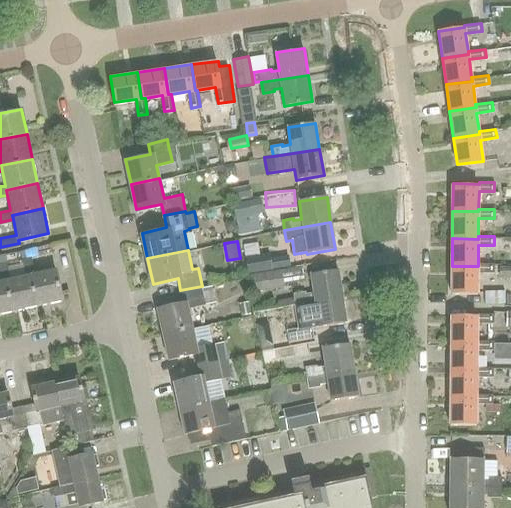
[(269,250),(246,254),(248,271),(272,268),(269,250)]
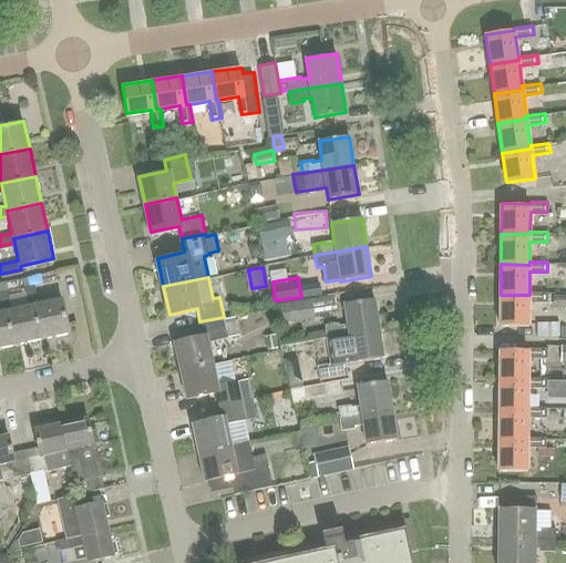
[(24,285),(29,305),(35,304),(42,337),(70,331),(63,298),(39,303),(34,283),(24,285)]
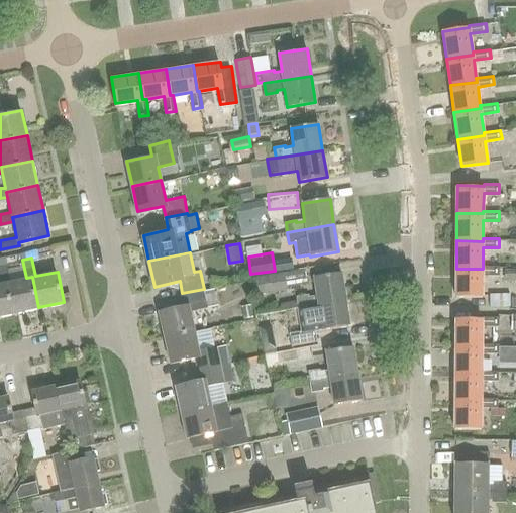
[(13,312),(38,307),(32,277),(26,278),(11,282),(7,263),(0,264),(0,278),(1,284),(7,282),(13,312)]
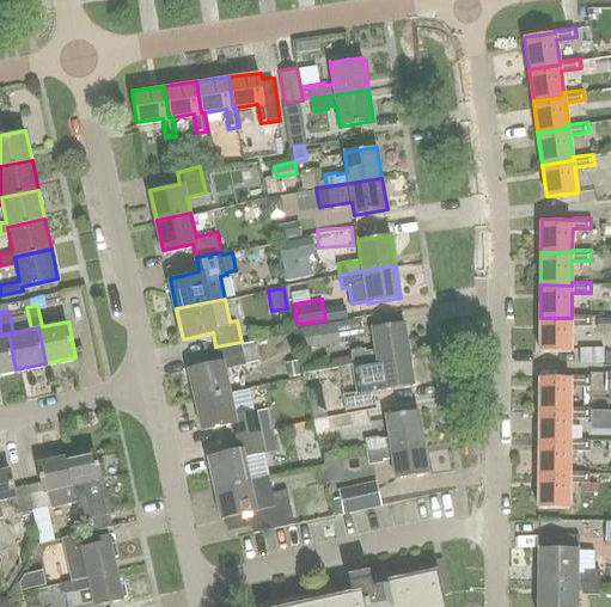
[(572,318),(541,318),(541,350),(570,350),(572,325),(591,325),(591,316),(572,314),(572,318)]
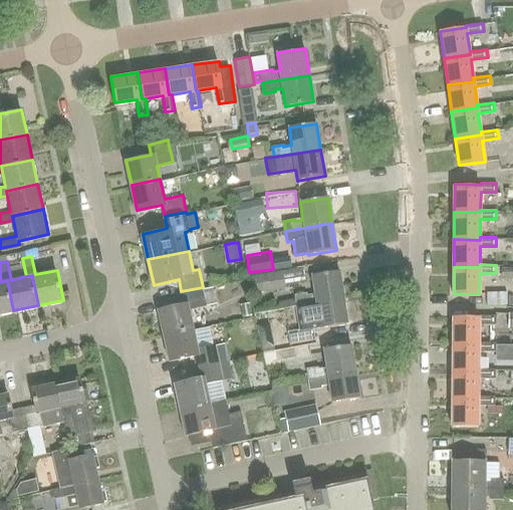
[(512,265),(502,265),(502,277),(512,276),(512,265)]
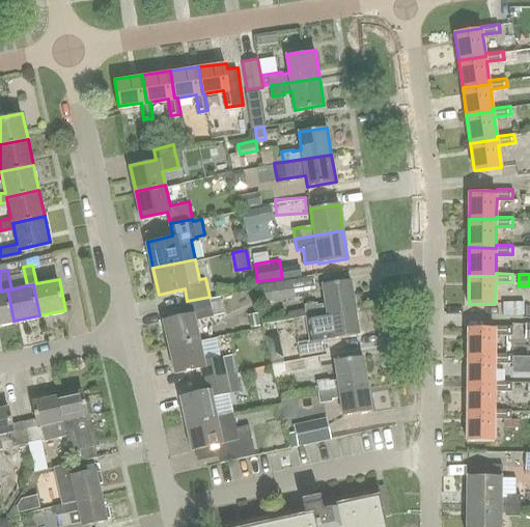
[(295,296),(291,277),(258,282),(261,301),(295,296)]
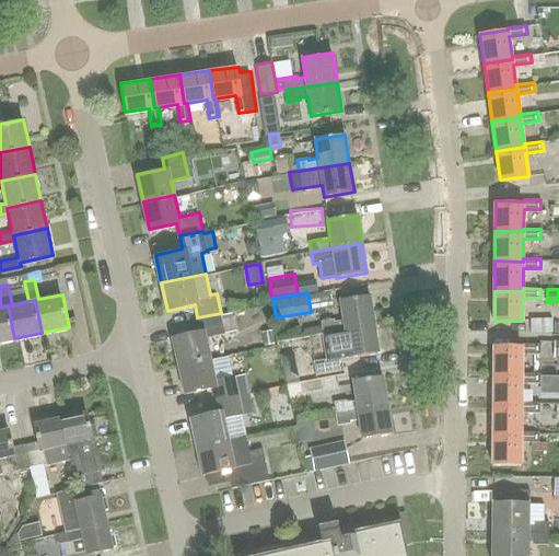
[(323,332),(374,324),(370,296),(339,300),(342,319),(334,320),(334,319),(321,321),(323,332)]
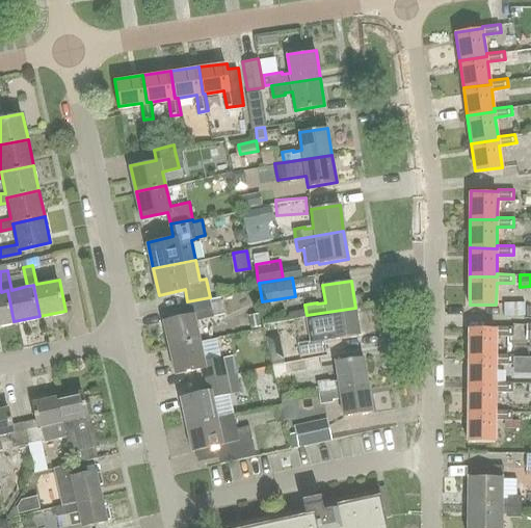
[(0,323),(14,321),(7,290),(1,292),(0,291),(0,323)]
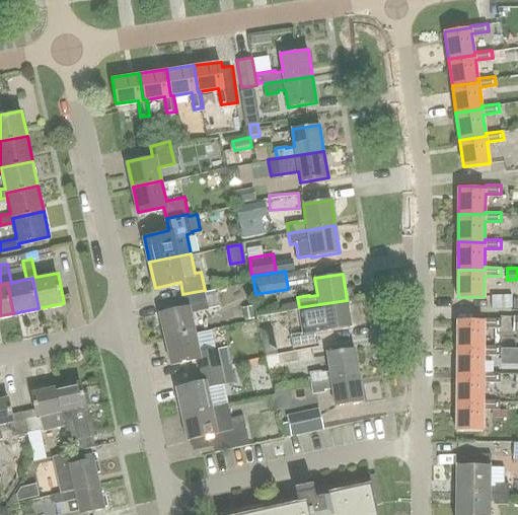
[(160,311),(165,337),(195,329),(191,311),(209,307),(205,290),(182,294),(186,306),(160,311)]
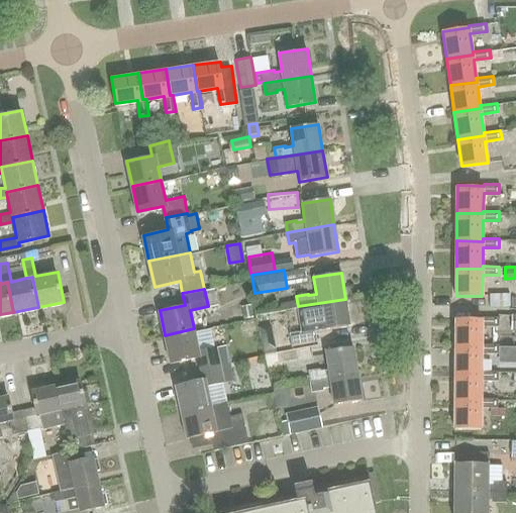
[(490,292),(490,304),(510,304),(510,292),(490,292)]
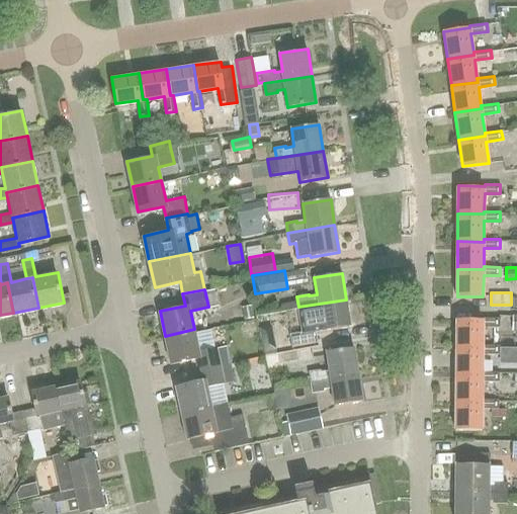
[(298,307),(300,318),(303,330),(290,332),(292,344),(318,340),(316,329),(322,328),(322,330),(350,326),(346,300),(298,307)]
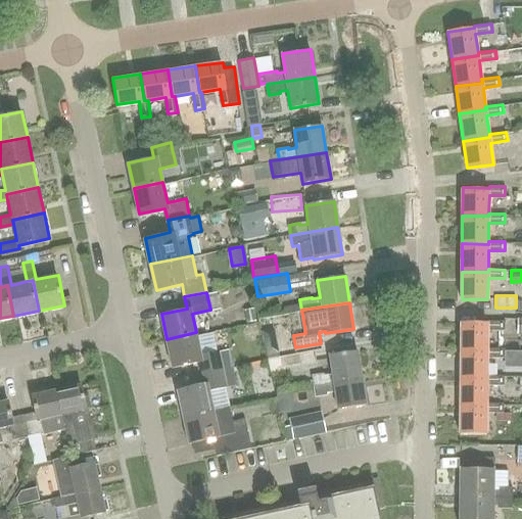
[(487,349),(487,347),(487,329),(504,329),(504,321),(487,321),(487,322),(462,322),(461,349),(487,349)]
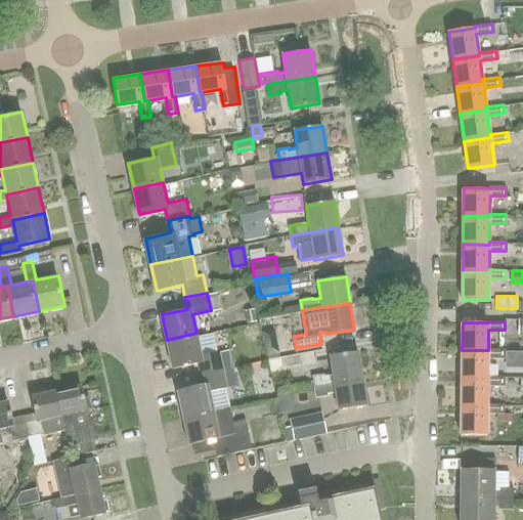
[(229,348),(219,350),(201,354),(197,333),(167,340),(173,365),(198,360),(201,373),(233,366),(229,348)]
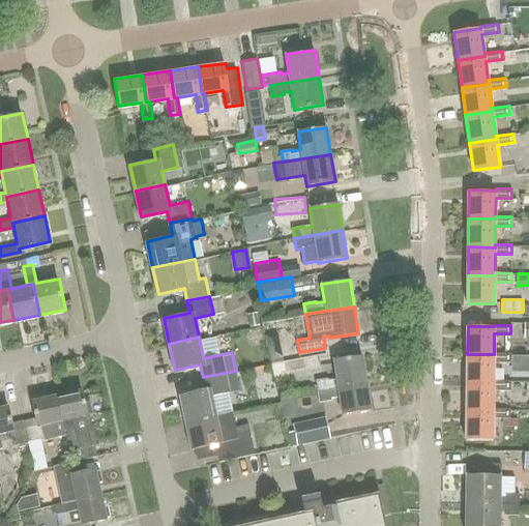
[(510,352),(494,352),(494,354),(467,354),(467,382),(494,382),(494,380),(495,361),(510,361),(510,354),(510,352)]
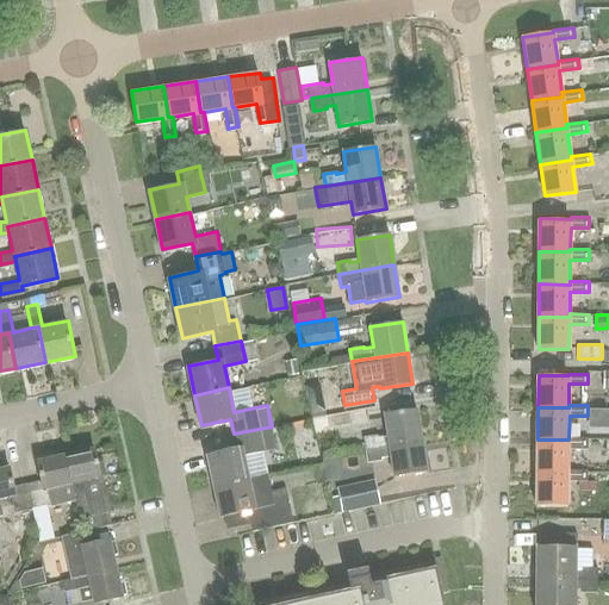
[(608,407),(588,407),(588,416),(588,424),(608,424),(608,407)]
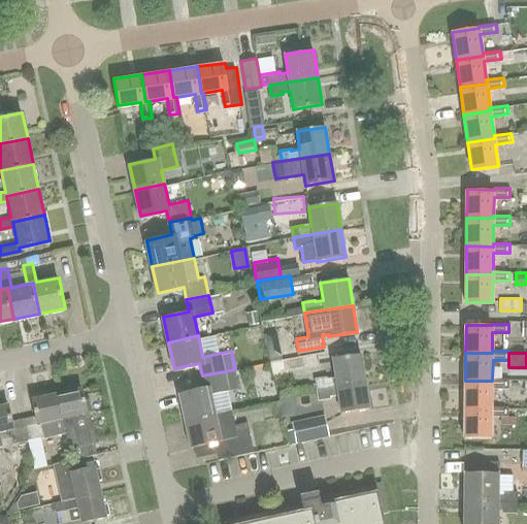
[(317,389),(364,381),(360,354),(331,359),(334,378),(327,379),(326,377),(325,377),(325,375),(315,377),(317,389)]
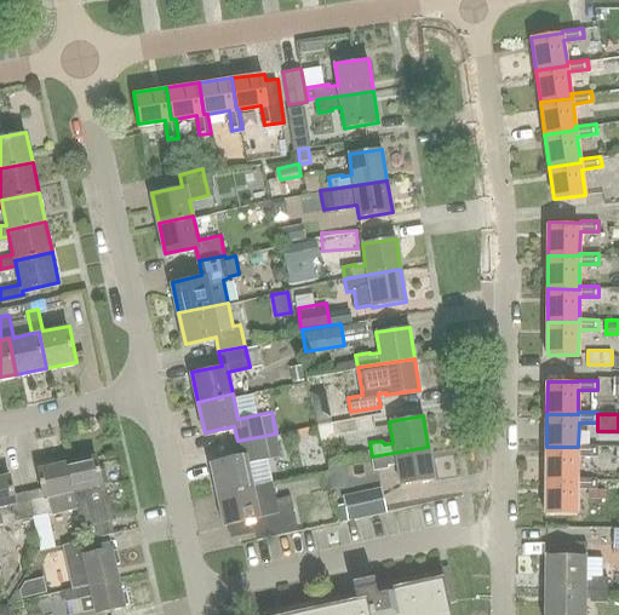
[(247,461),(269,457),(281,454),(276,434),(238,441),(241,455),(211,461),(218,492),(253,484),(247,461)]
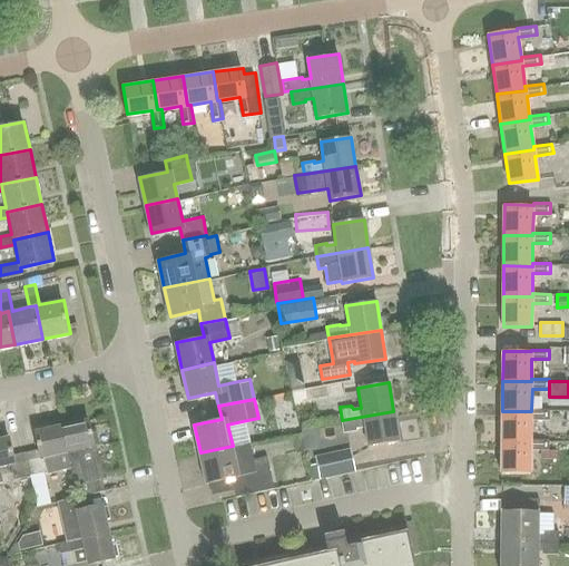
[(531,411),(502,411),(502,441),(531,441),(531,439),(532,419),(548,419),(549,409),(531,409),(531,411)]
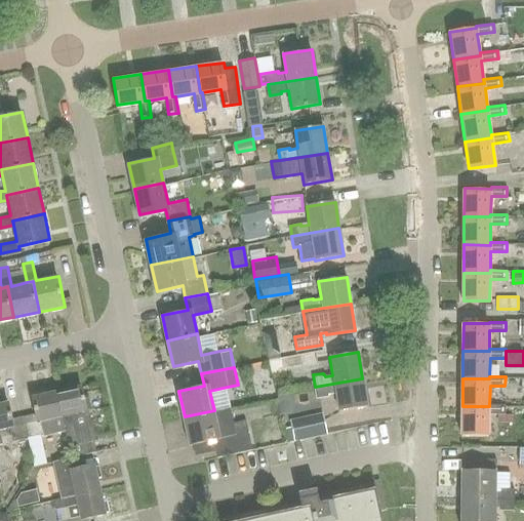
[(366,406),(362,378),(315,387),(316,397),(328,396),(327,394),(335,393),(337,410),(366,406)]
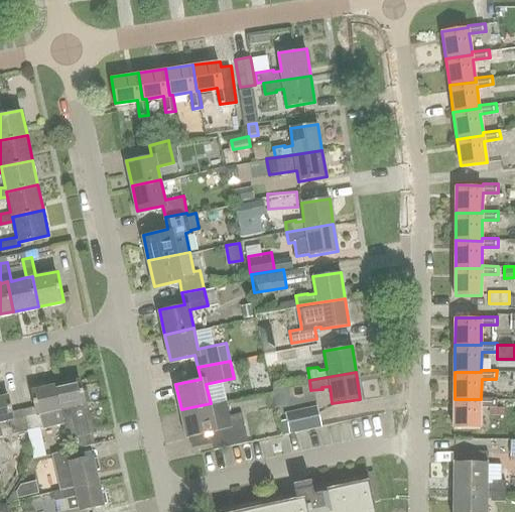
[(67,381),(56,384),(65,421),(70,448),(91,442),(89,431),(78,434),(72,406),(85,403),(80,379),(78,379),(77,375),(66,377),(67,381)]
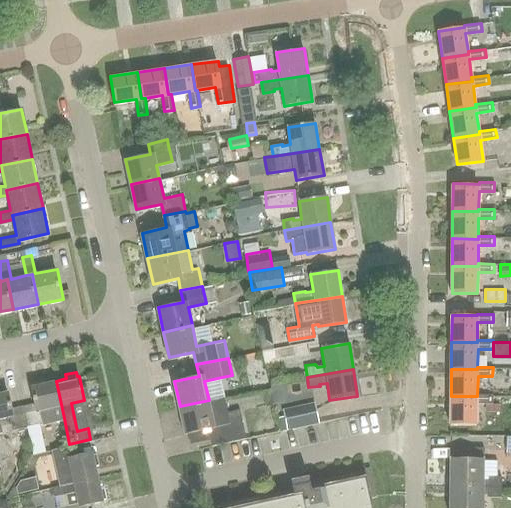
[(56,381),(44,383),(43,379),(32,382),(33,386),(31,386),(35,401),(24,404),(28,425),(43,422),(64,418),(56,381)]
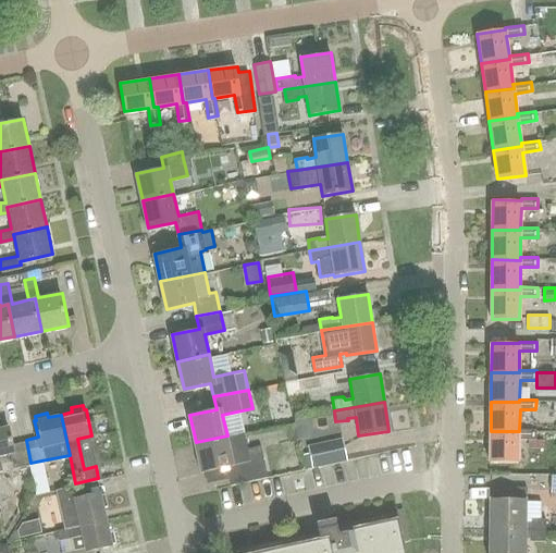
[(9,426),(7,426),(5,421),(0,422),(0,468),(2,468),(0,458),(0,455),(11,453),(14,467),(31,463),(26,440),(12,443),(9,426)]
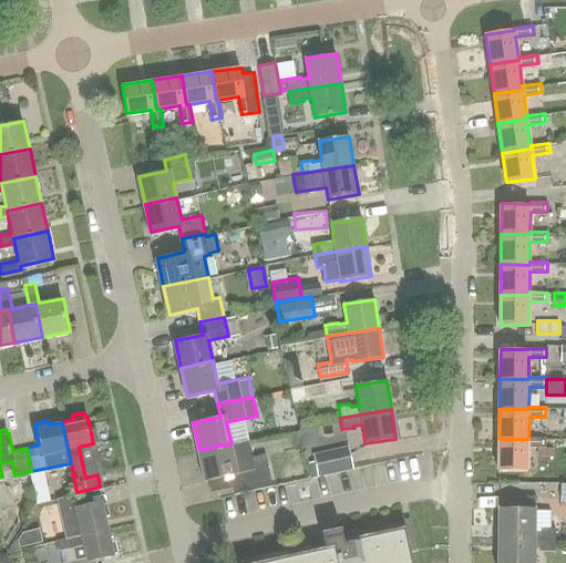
[(528,439),(500,439),(500,469),(528,469),(528,446),(546,446),(546,437),(528,437),(528,439)]
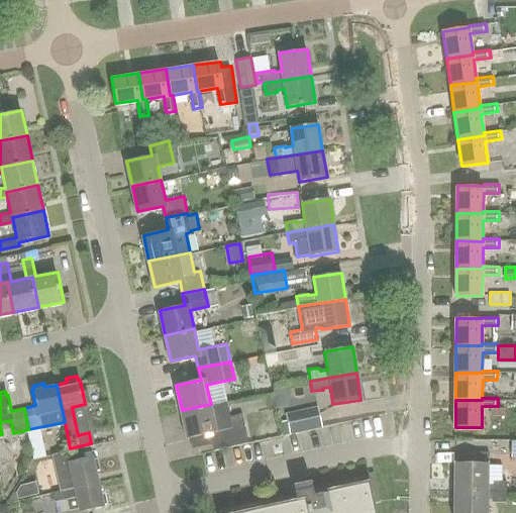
[(226,400),(211,404),(182,410),(187,435),(211,430),(213,440),(245,434),(240,411),(229,414),(226,400)]
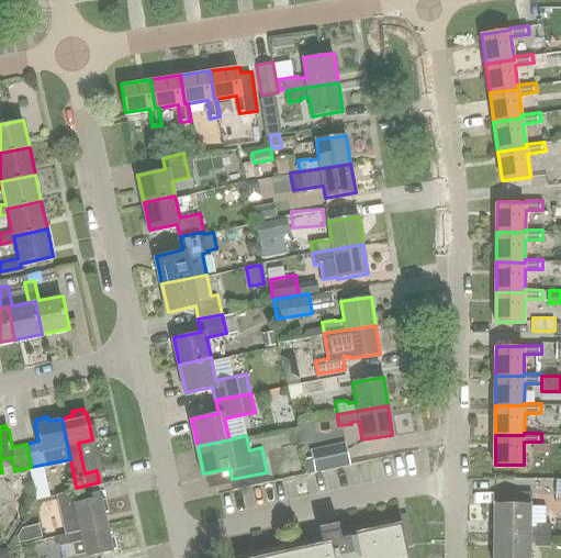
[(311,447),(315,470),(350,462),(345,441),(311,447)]
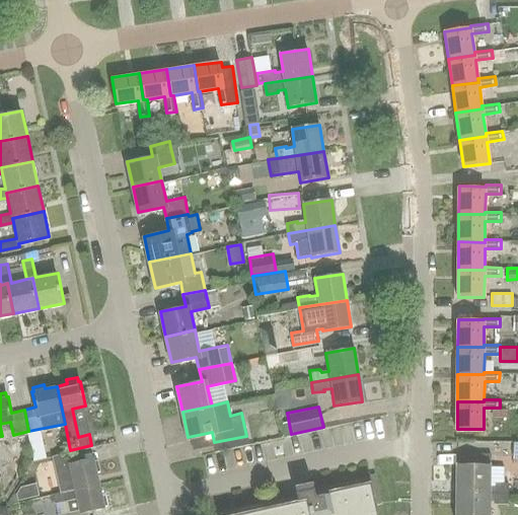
[(99,482),(96,470),(100,469),(97,458),(93,459),(93,457),(77,461),(75,449),(53,454),(57,469),(62,468),(67,489),(67,490),(99,482)]
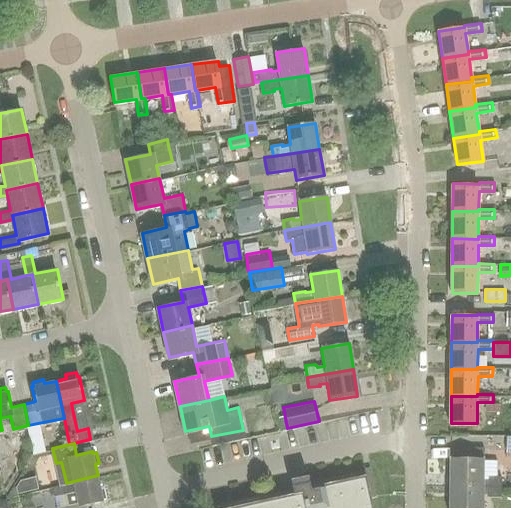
[(450,485),(502,485),(502,475),(488,475),(488,478),(483,477),(483,458),(450,458),(450,485)]
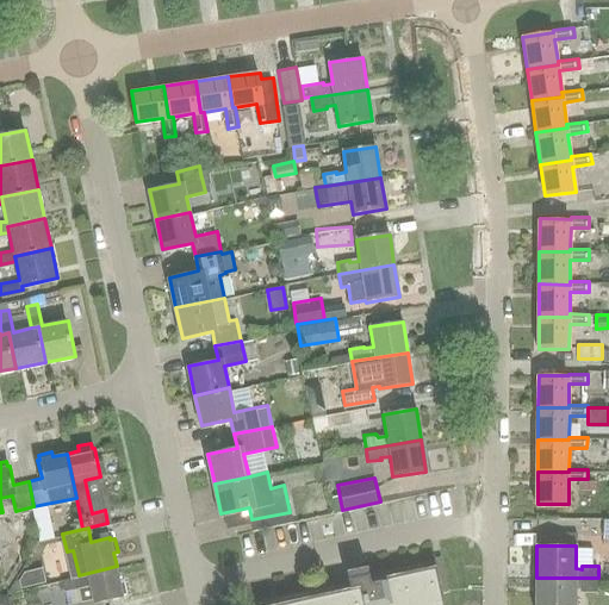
[(445,604),(442,591),(448,590),(443,565),(371,580),(368,567),(348,572),(352,588),(273,604),(445,604)]
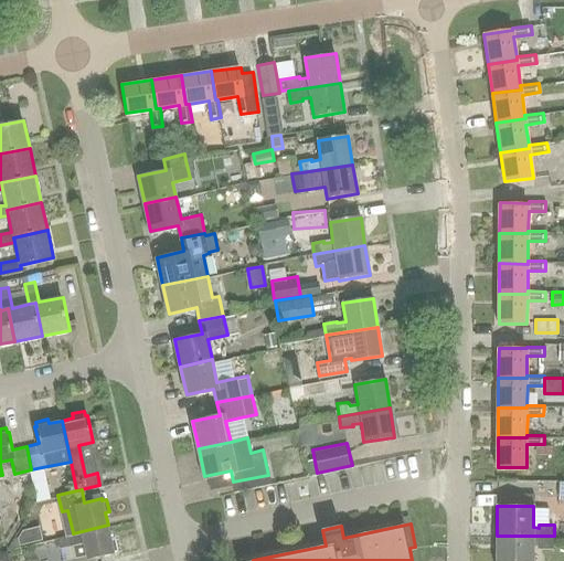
[(42,538),(40,525),(22,528),(18,537),(19,542),(42,538)]
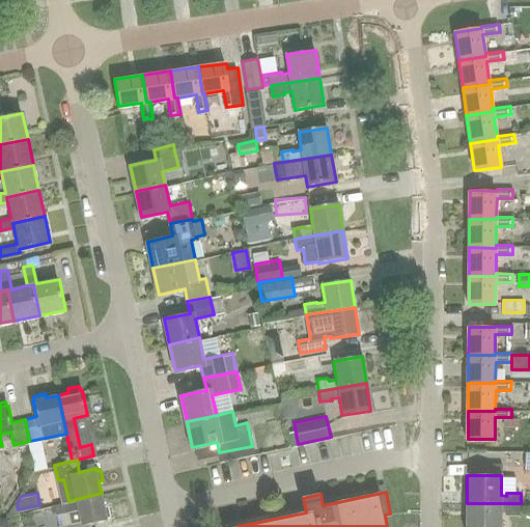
[(108,505),(104,506),(102,493),(68,501),(68,500),(54,503),(56,512),(68,510),(72,522),(58,525),(58,526),(91,526),(90,523),(107,519),(107,517),(111,517),(108,505)]
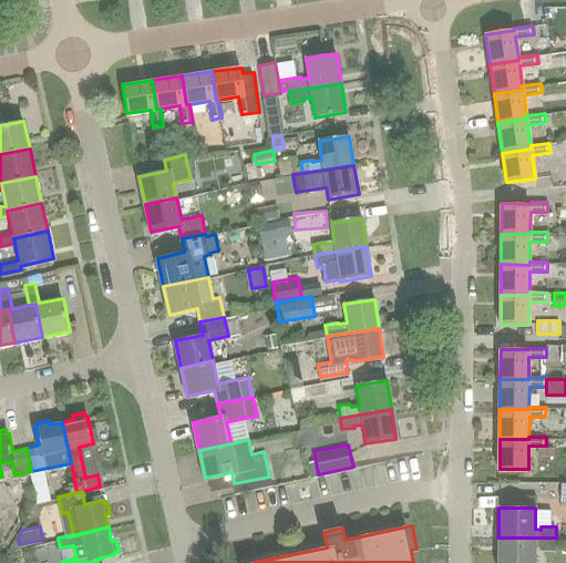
[(556,549),(556,538),(498,538),(497,562),(535,562),(535,545),(541,545),(541,549),(556,549)]
